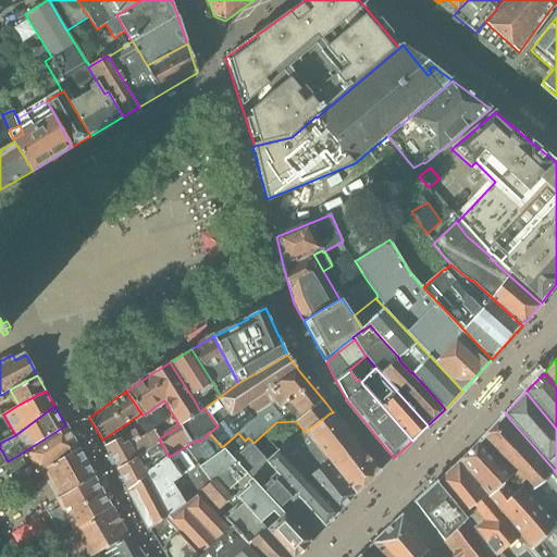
[(309,429),(305,432),(356,494),(380,472),(339,420),(333,412),(330,413),(319,422),(309,429)]
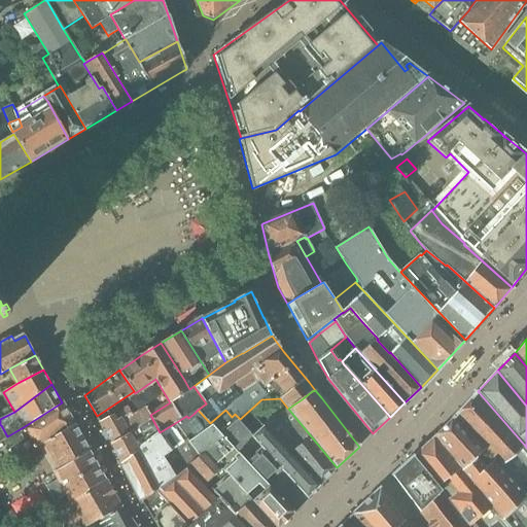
[(526,450),(525,448),(526,447),(478,391),(454,417),(501,469),(526,497),(526,450)]
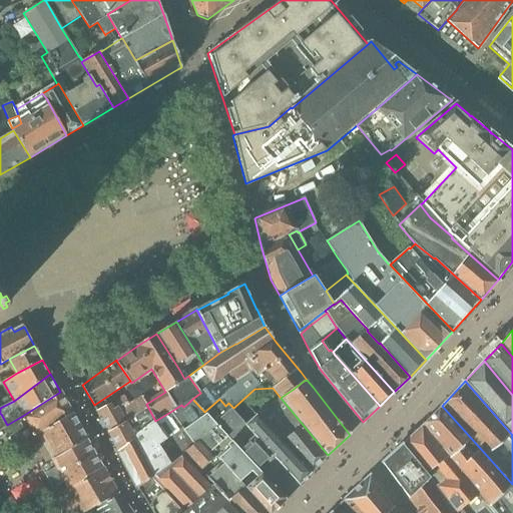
[(60,392),(24,415),(37,436),(43,432),(73,414),(60,392)]
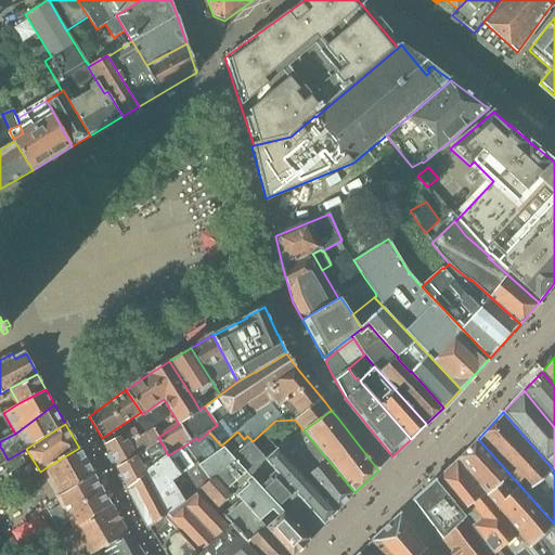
[(134,429),(119,437),(124,444),(139,437),(134,429)]
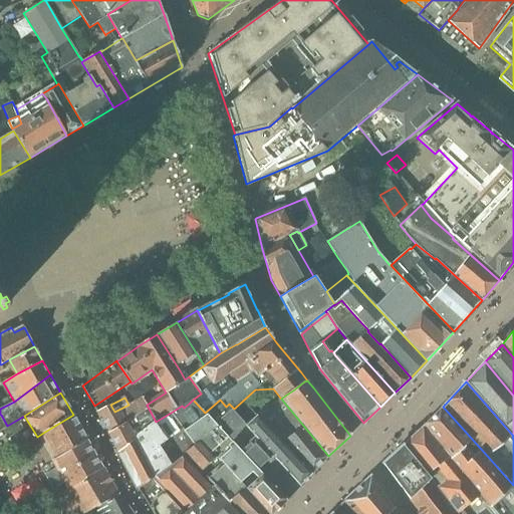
[(328,456),(281,399),(280,398),(269,407),(268,405),(256,416),(257,417),(261,421),(312,475),(328,456)]
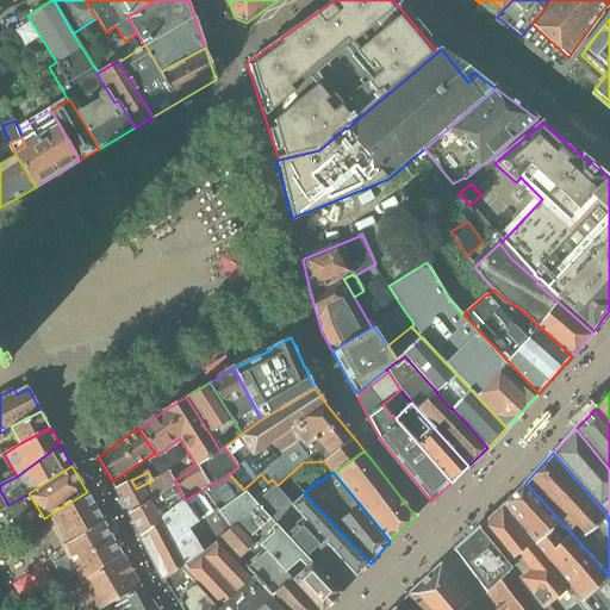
[(184,502),(185,500),(174,480),(169,473),(153,481),(153,480),(136,489),(131,480),(114,490),(129,514),(131,520),(142,537),(182,500),(184,502)]
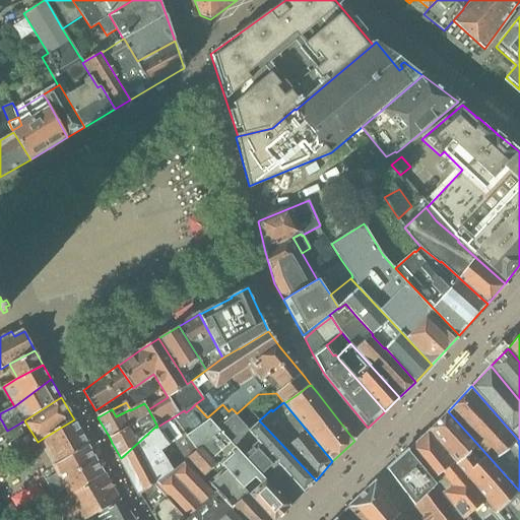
[(249,495),(272,519),(276,519),(289,506),(290,506),(217,430),(207,417),(195,404),(191,408),(186,412),(184,410),(173,417),(184,435),(196,451),(203,447),(218,463),(224,468),(223,468),(224,469),(225,468),(244,489),(243,489),(249,495)]
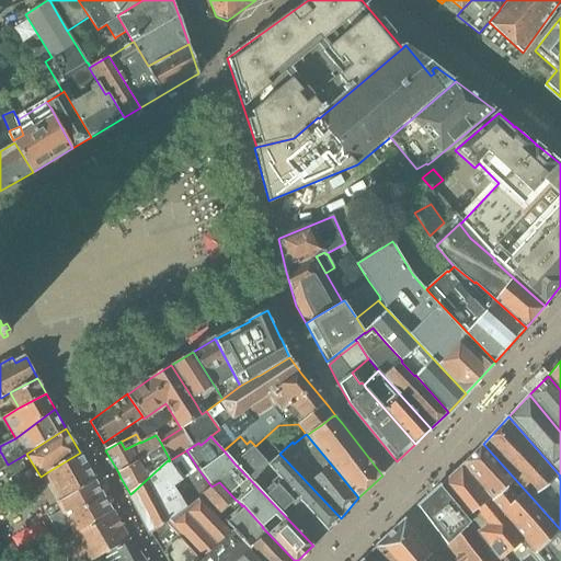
[(235,464),(313,546),(329,530),(268,466),(248,443),(247,444),(240,436),(224,450),(235,464)]
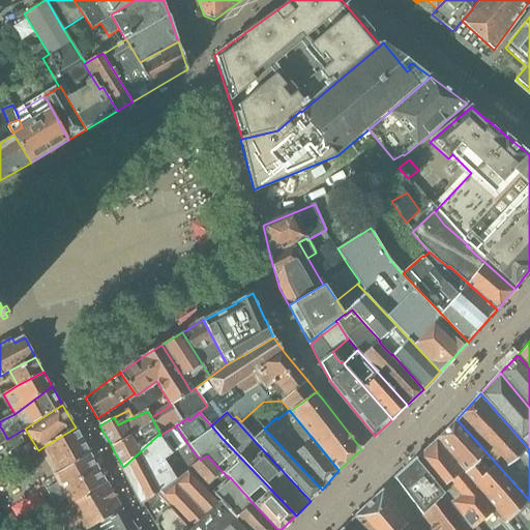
[(502,518),(511,529),(528,529),(529,500),(504,472),(457,419),(439,439),(477,488),(502,518)]
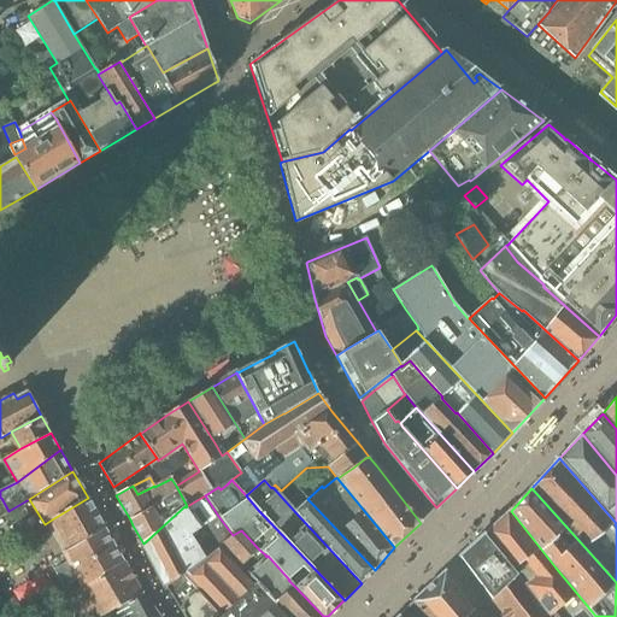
[(144,544),(166,588),(188,571),(205,558),(191,535),(218,516),(205,495),(187,506),(186,507),(184,506),(144,544)]
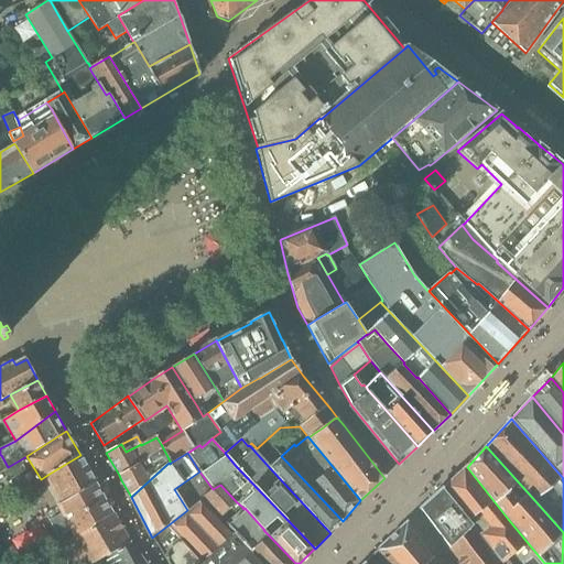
[(47,475),(41,479),(31,486),(46,513),(64,502),(96,484),(80,455),(47,475)]
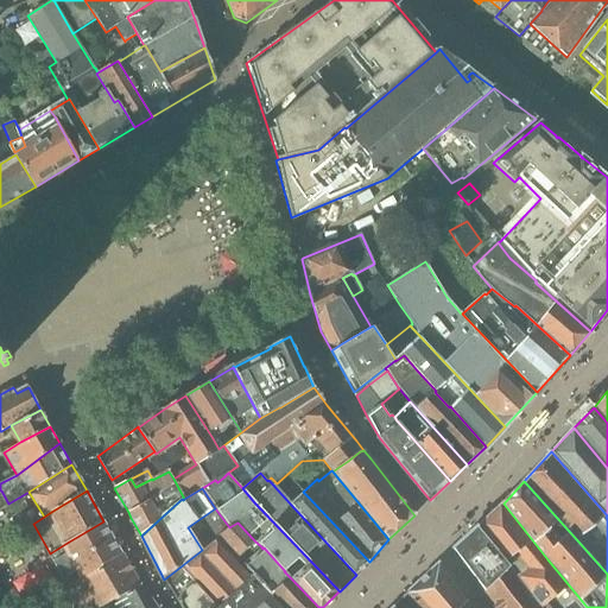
[(304,493),(292,504),(291,505),(356,575),(369,562),(309,498),(304,493)]
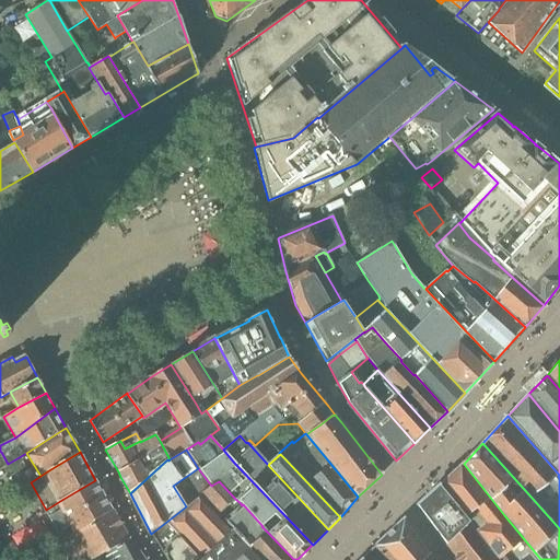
[(504,515),(464,464),(463,464),(440,486),(499,557),(502,555),(505,559),(540,559),(531,547),(504,515)]
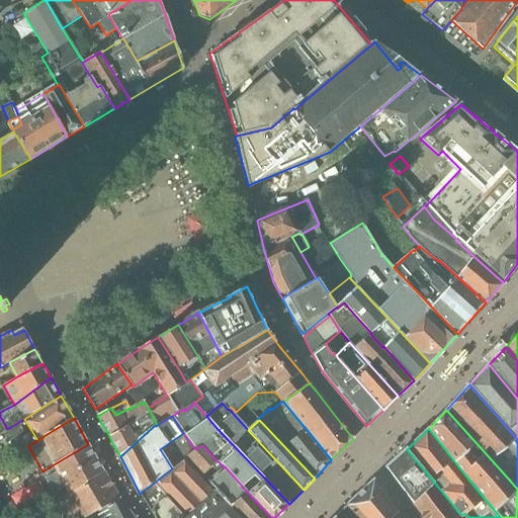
[(172,468),(185,458),(202,476),(218,461),(202,445),(195,449),(183,433),(160,449),(172,468)]
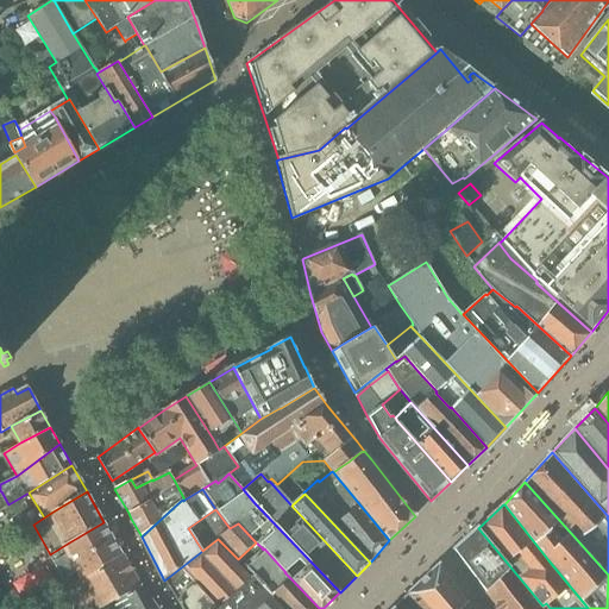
[(69,542),(50,554),(68,586),(81,579),(82,581),(101,570),(100,567),(123,556),(104,522),(69,542)]
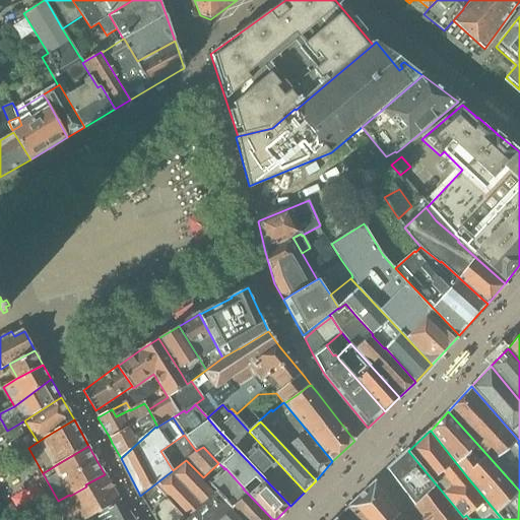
[(463,517),(408,451),(388,469),(426,519),(469,519),(466,515),(463,517)]
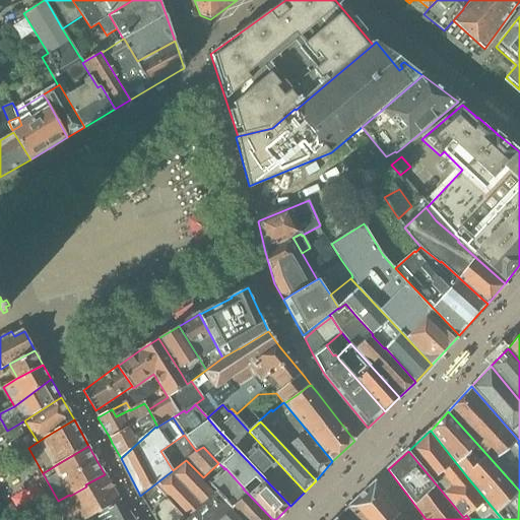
[(158,481),(161,484),(158,488),(186,519),(246,519),(208,482),(203,477),(186,460),(173,470),(158,481)]
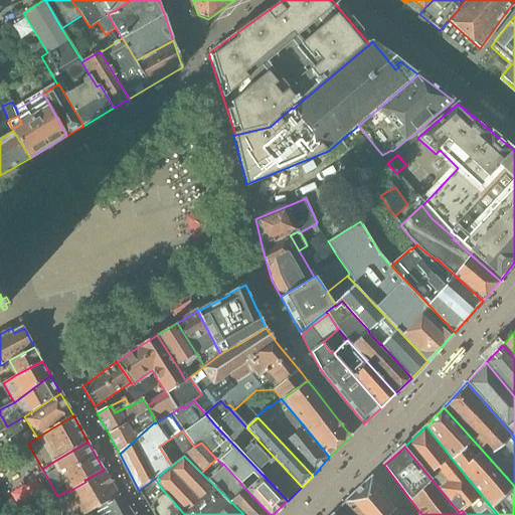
[(222,465),(221,464),(206,478),(243,514),(270,514),(246,490),(240,484),(241,484),(223,464),(222,465)]
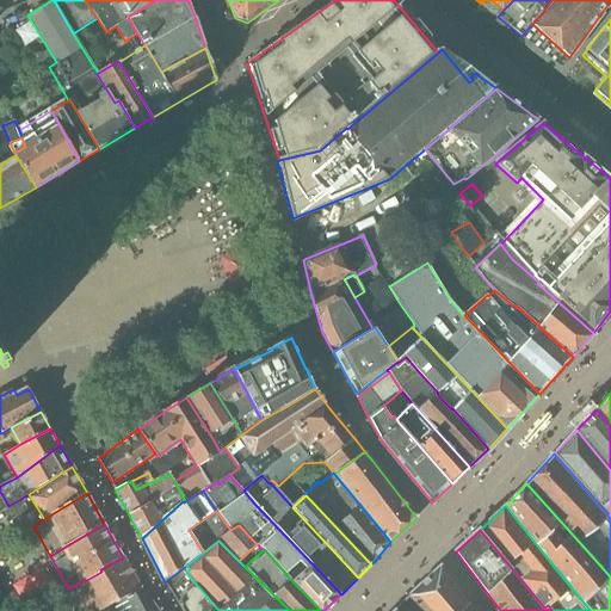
[(99,610),(111,604),(112,606),(142,588),(141,586),(123,557),(100,569),(102,572),(82,582),(81,581),(68,588),(67,588),(79,610),(99,610)]
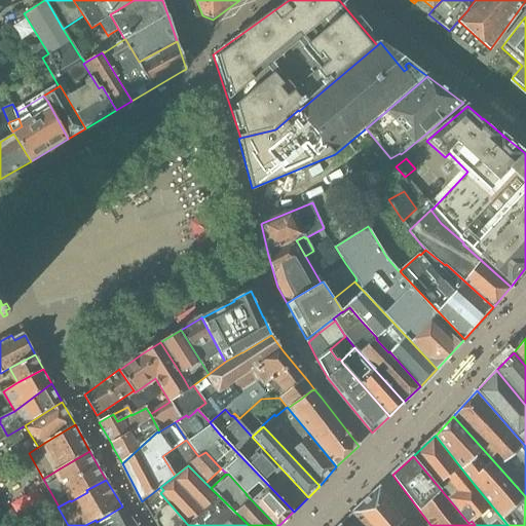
[(407,525),(379,487),(351,513),(366,525),(407,525)]
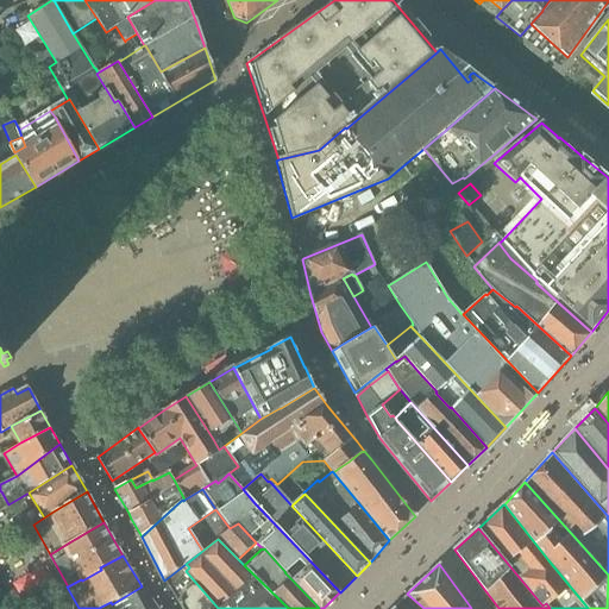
[(218,608),(186,571),(170,588),(182,608),(218,608)]
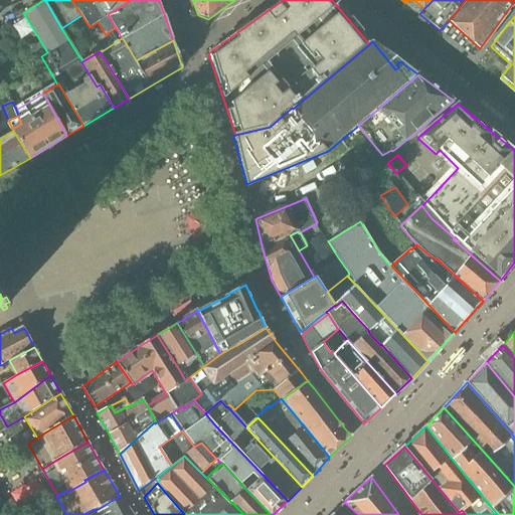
[(95,511),(96,514),(132,514),(120,496),(95,511)]
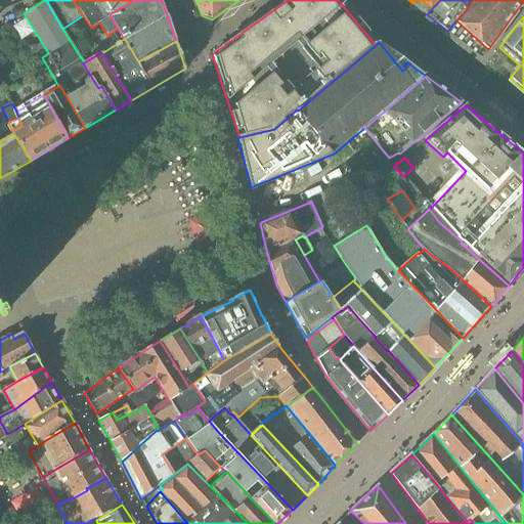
[(350,511),(339,523),(364,523),(350,511)]
